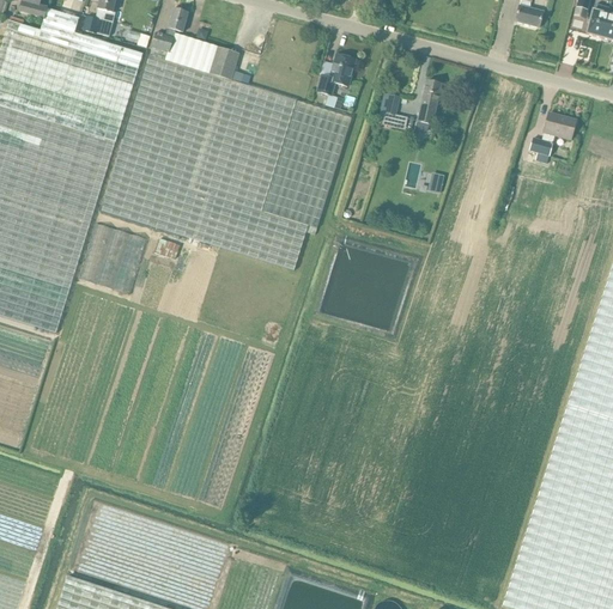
[(20,0),(19,10),(44,17),(46,17),(48,7),(38,4),(40,0),(20,0)]
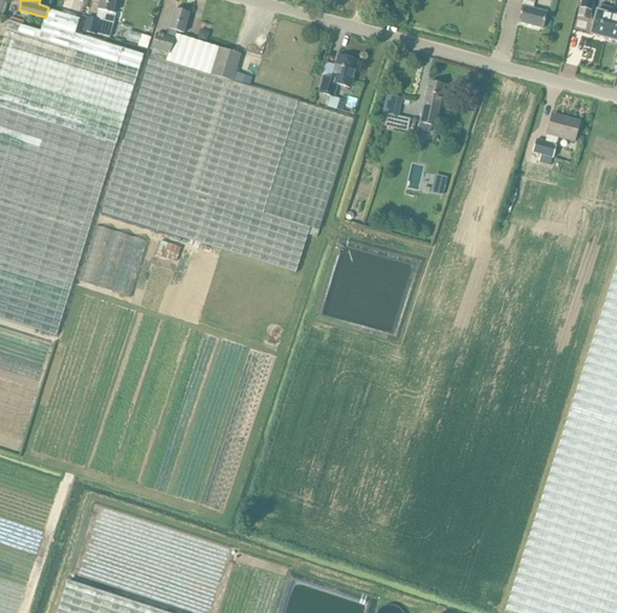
[(86,13),(82,29),(97,33),(100,18),(101,18),(113,22),(110,34),(117,35),(121,22),(115,21),(113,21),(116,11),(113,11),(116,0),(99,0),(98,7),(99,7),(97,16),(86,13)]
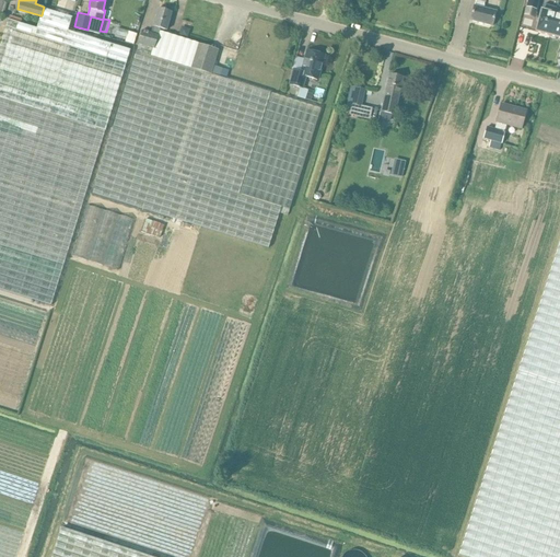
[(359,2),(347,0),(345,10),(356,12),(359,2)]
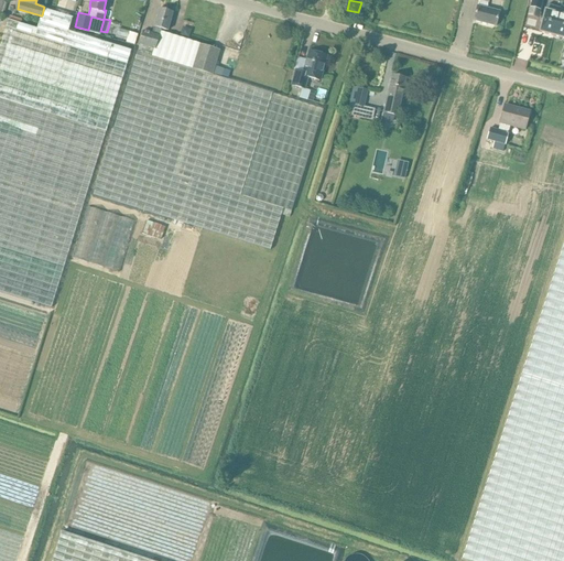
[(478,0),(477,3),(474,18),(496,23),(499,9),(487,6),(488,0),(489,0),(478,0)]
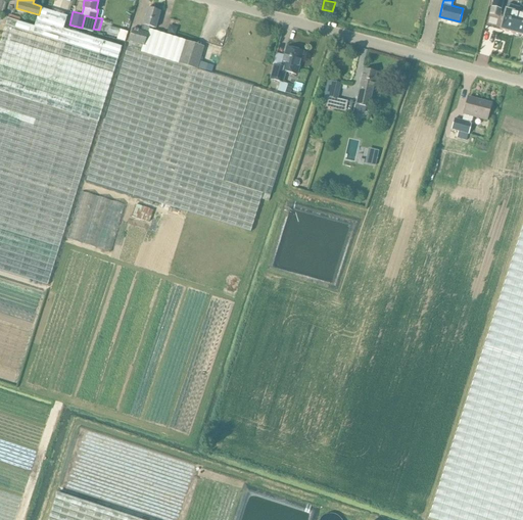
[(513,31),(520,5),(508,2),(507,7),(506,7),(505,8),(506,8),(501,27),(500,28),(501,28),(512,31),(513,31)]
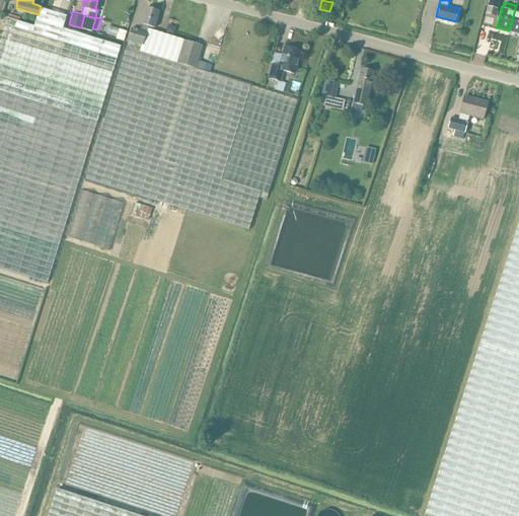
[(518,5),(516,5),(509,30),(510,30),(518,32),(518,5)]
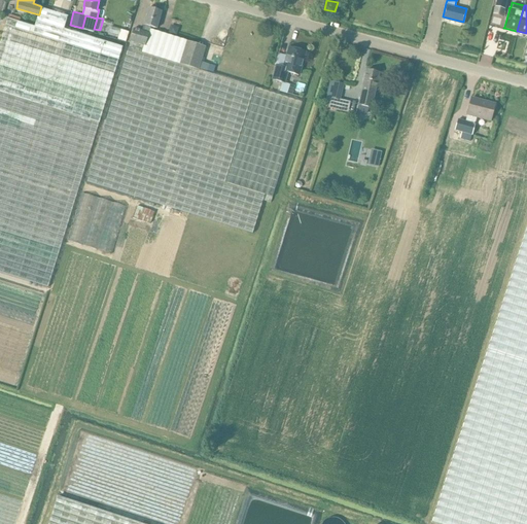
[(39,14),(38,14),(35,25),(8,16),(0,42),(0,269),(47,284),(123,45),(65,27),(68,14),(41,6),(39,14)]
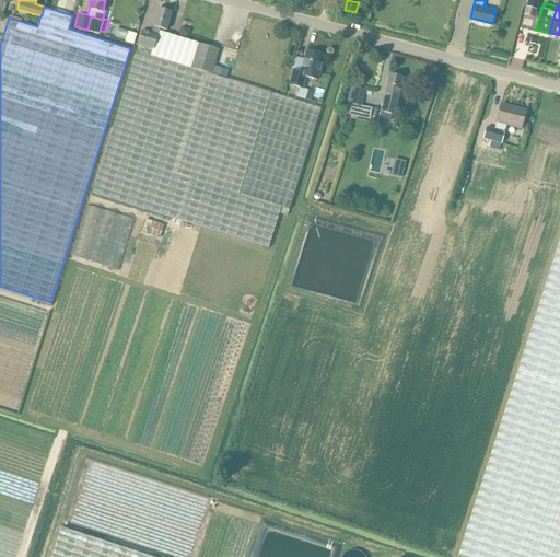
[(93,190),(268,244),(281,205),(289,207),(321,106),(211,72),(219,47),(198,42),(198,41),(160,28),(161,26),(166,27),(172,10),(158,7),(152,24),(151,31),(141,27),(137,42),(139,42),(93,190)]
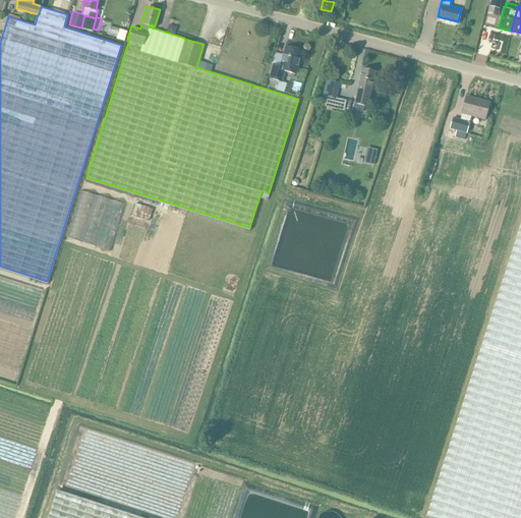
[(270,76),(281,79),(284,68),(295,71),(301,49),(286,45),(281,64),(273,62),(270,76)]
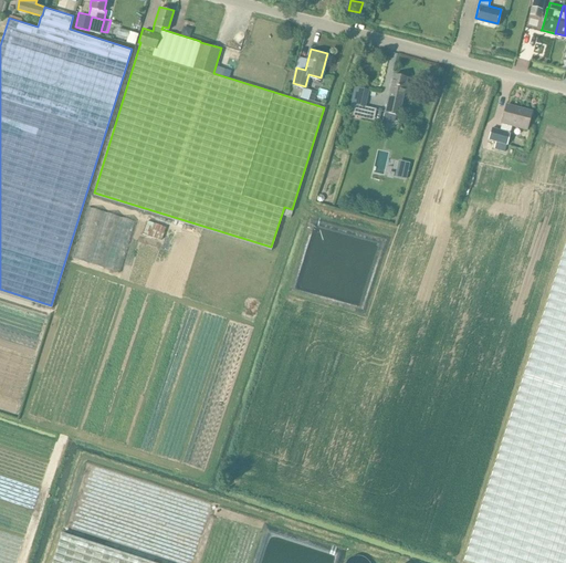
[(385,111),(397,113),(399,103),(401,103),(407,76),(394,73),(385,111)]
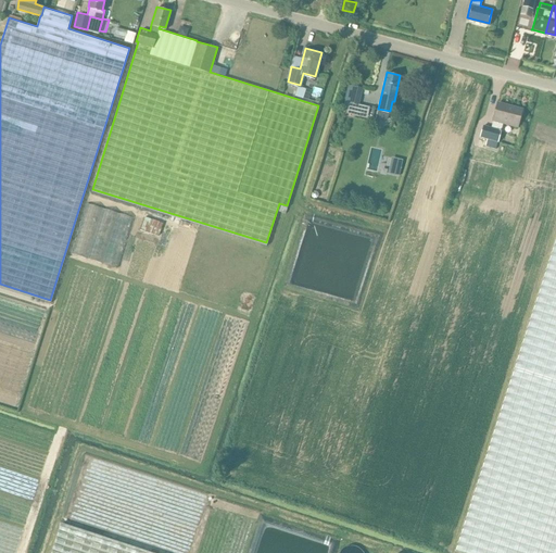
[(348,82),(343,99),(358,103),(362,85),(348,82)]
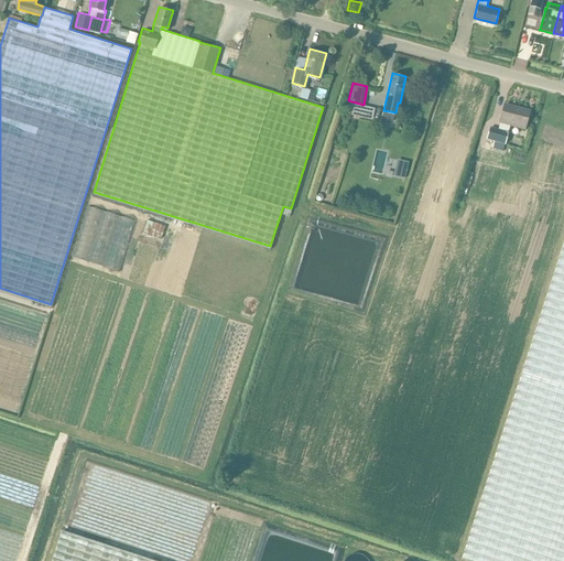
[(492,147),(502,149),(510,122),(524,127),(530,109),(505,103),(499,120),(498,127),(489,125),(486,137),(495,139),(492,147)]
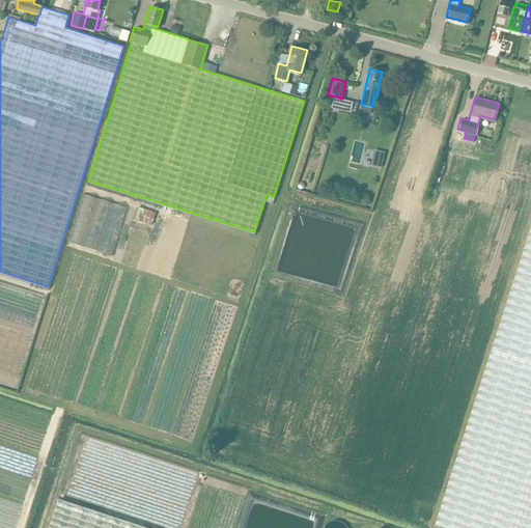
[(453,170),(463,173),(471,150),(462,147),(453,170)]
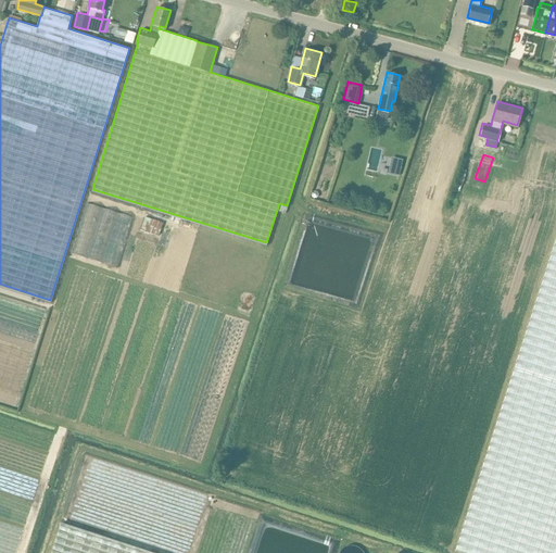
[(402,158),(393,155),(389,172),(399,173),(402,158)]
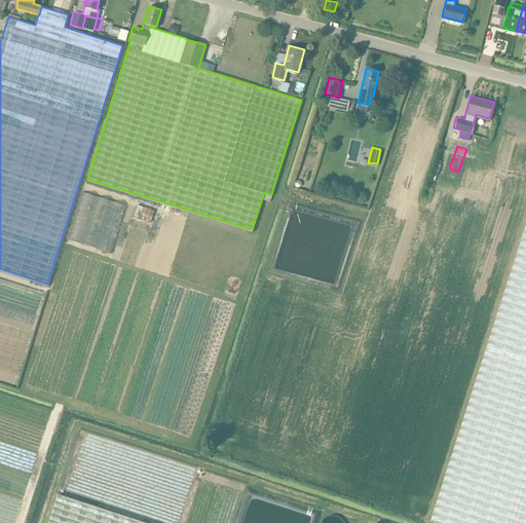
[(433,163),(429,174),(436,176),(439,165),(433,163)]
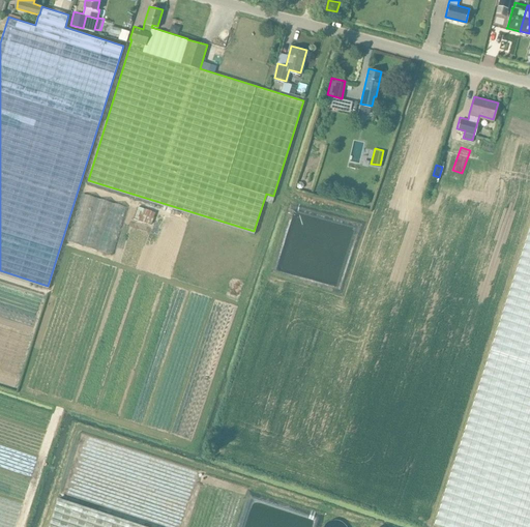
[(112,253),(126,205),(82,192),(68,240),(112,253)]
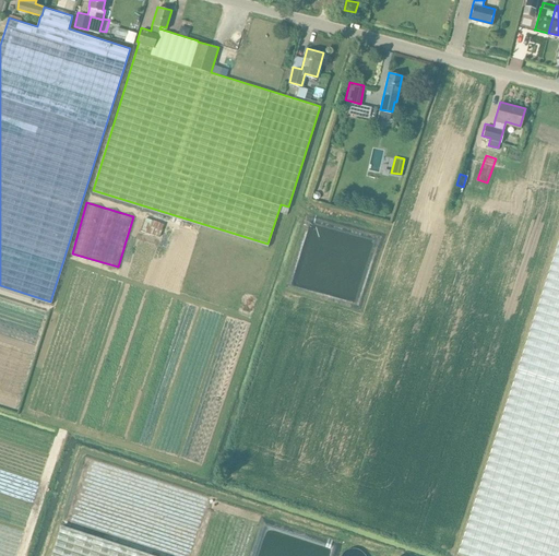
[(164,222),(144,215),(140,228),(159,235),(164,222)]
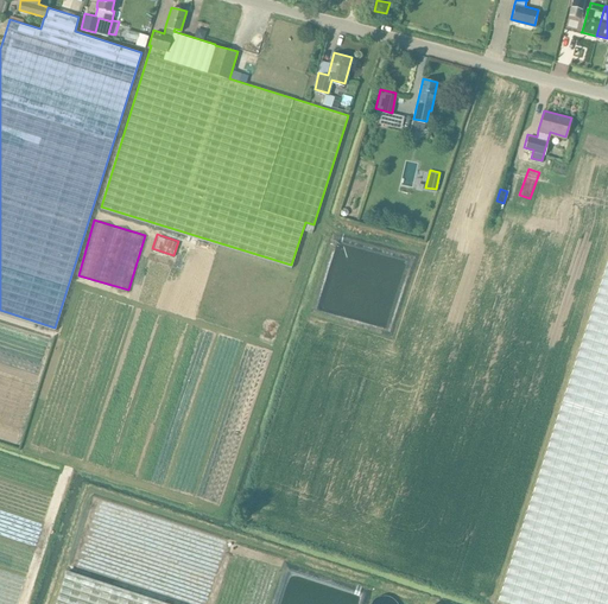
[(607,603),(607,261),(496,603),(499,603),(607,603)]
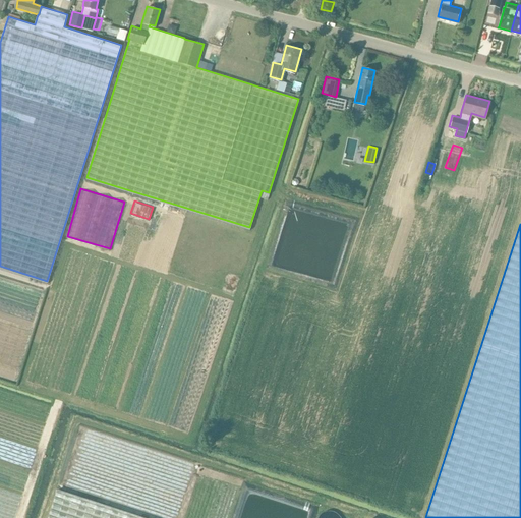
[(148,517),(57,490),(47,517),(148,517)]
